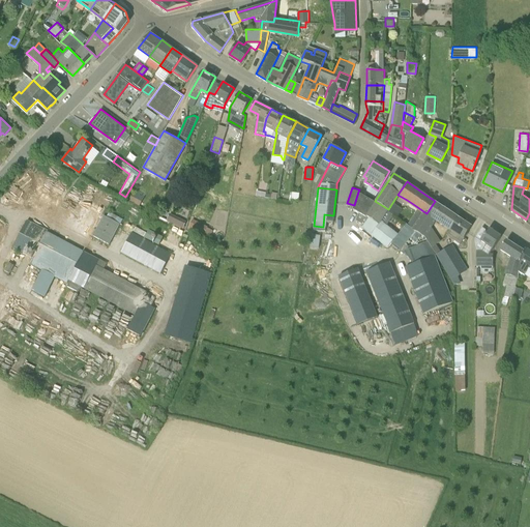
[(364,216),(375,201),(358,192),(354,205),(353,208),(358,211),(356,218),(364,224),(367,218),(364,216)]
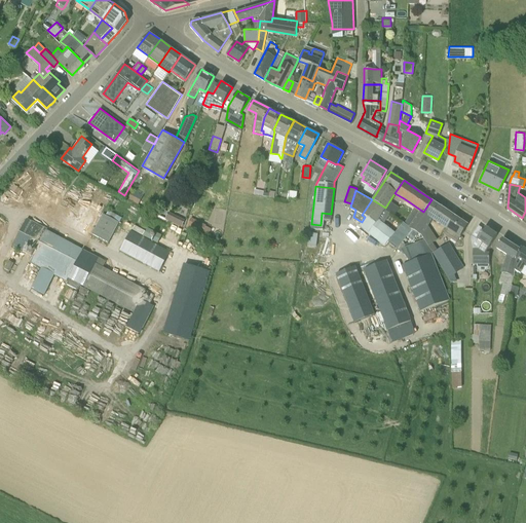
[(390,212),(385,209),(385,208),(372,199),(362,215),(365,217),(362,222),(360,225),(370,232),(384,244),(395,231),(383,222),(390,212)]
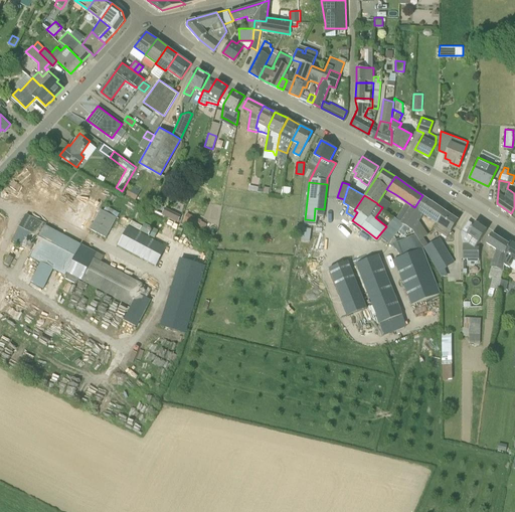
[(445,209),(422,195),(414,207),(422,211),(437,221),(445,209)]
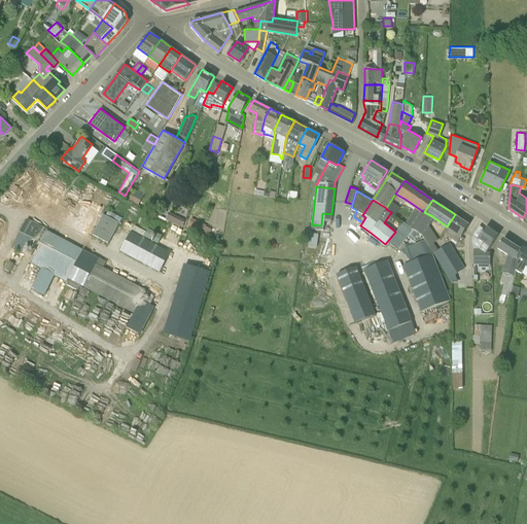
[(426,226),(432,216),(424,212),(421,210),(411,225),(410,228),(422,233),(428,244),(433,241),(436,239),(428,228),(426,226)]
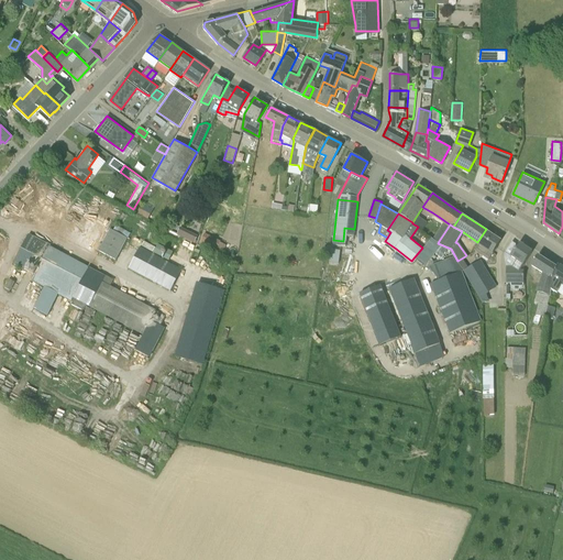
[(179,233),(198,239),(200,230),(181,226),(179,233)]
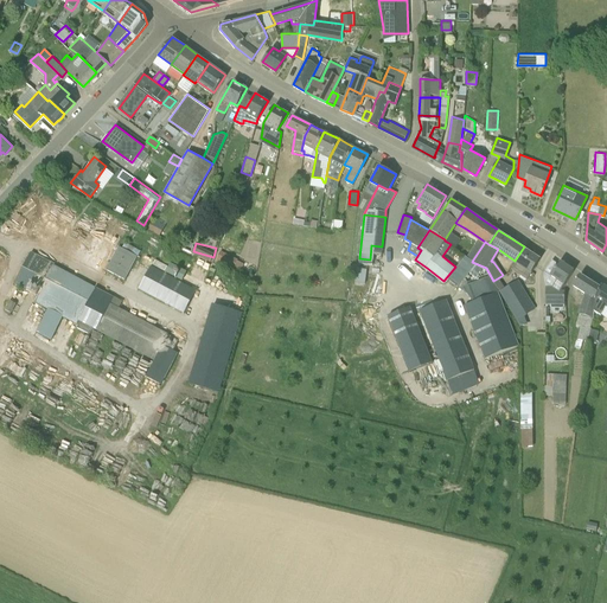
[(138,254),(122,247),(119,244),(107,268),(126,277),(138,254)]
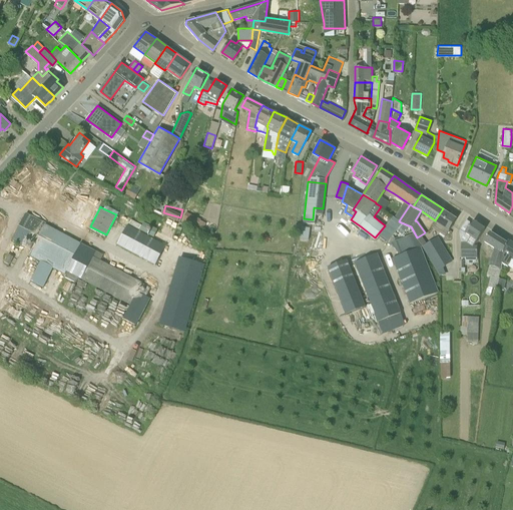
[(456,217),(443,208),(435,220),(436,220),(432,225),(445,234),(449,228),(449,229),(456,217)]
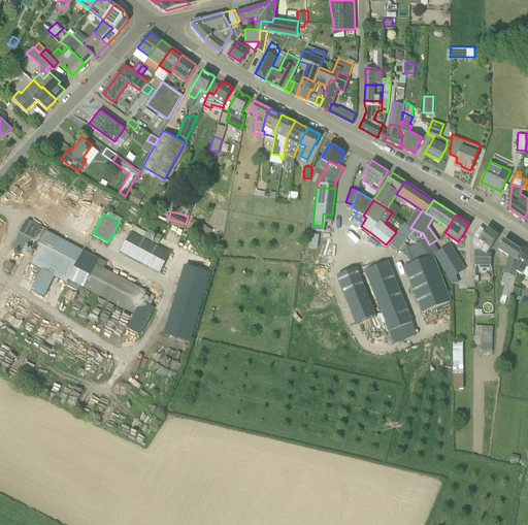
[(211,233),(215,225),(193,218),(190,226),(211,233)]
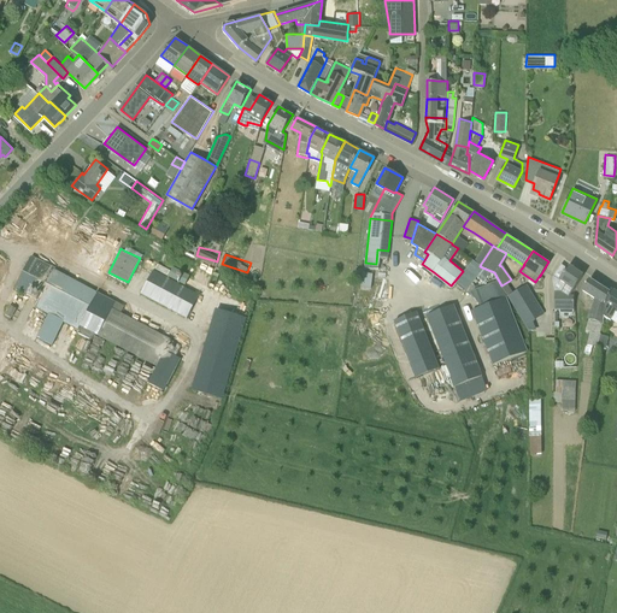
[(569,295),(569,294),(583,273),(569,264),(559,278),(566,283),(562,290),(569,295)]
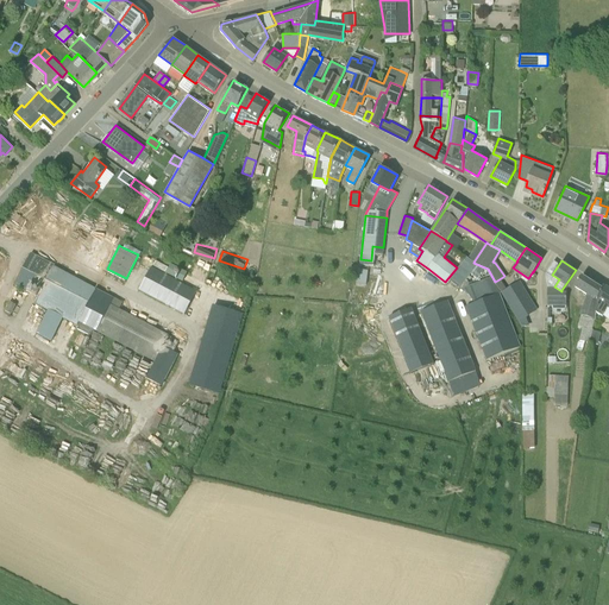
[(184,313),(198,289),(151,265),(139,288),(184,313)]
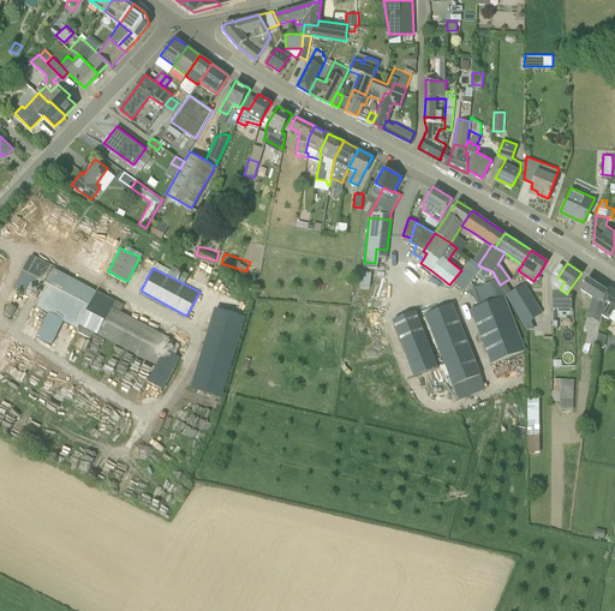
[(77,328),(78,324),(96,293),(54,269),(41,291),(31,285),(27,293),(36,298),(33,303),(77,328)]
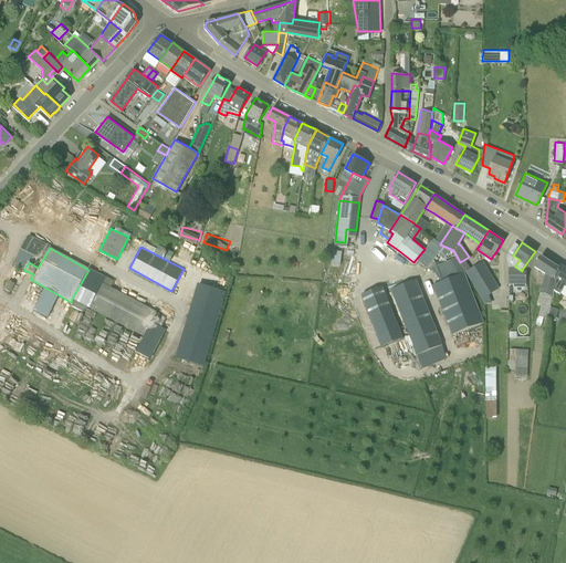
[(332,261),(341,262),(342,250),(333,249),(332,261)]
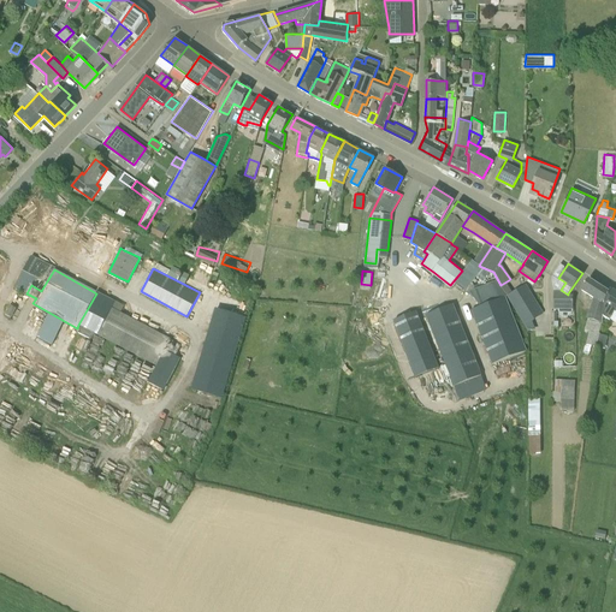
[(378,278),(375,304),(389,304),(390,278),(378,278)]
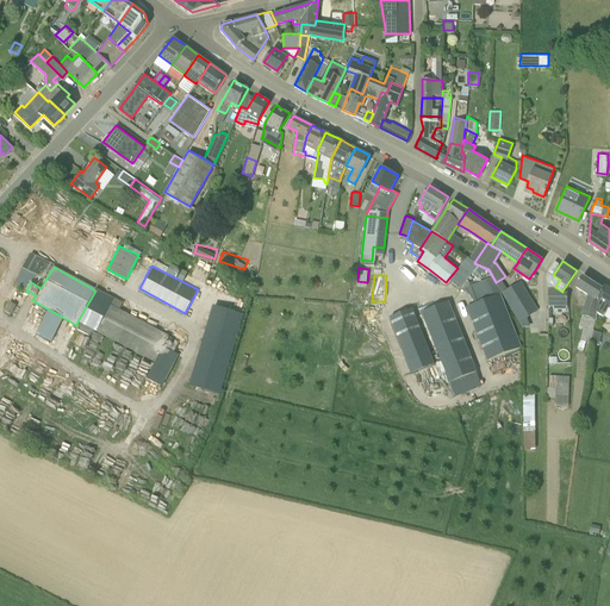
[(595,316),(598,298),(597,298),(603,288),(583,275),(576,285),(589,293),(579,324),(583,325),(580,338),(586,339),(591,341),(591,335),(592,329),(595,316)]
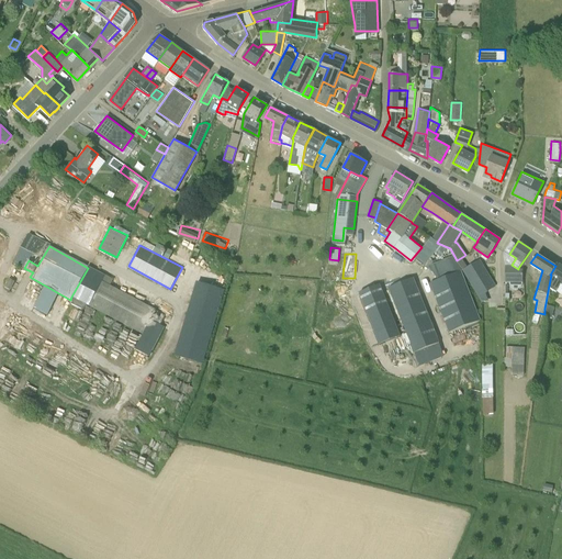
[(468,265),(462,257),(457,260),(460,266),(463,269),(479,294),(482,300),(489,299),(485,292),(492,288),(491,287),(495,283),(480,257),(471,263),(468,265)]
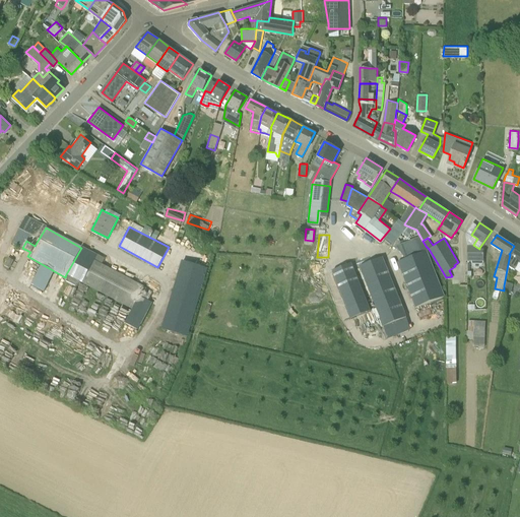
[(519,245),(515,242),(514,246),(509,254),(510,254),(507,269),(513,272),(515,269),(513,268),(518,259),(519,260),(519,245)]
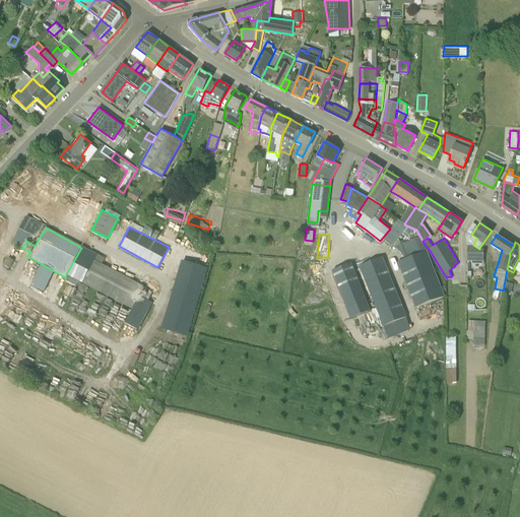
[(415,307),(445,295),(424,243),(402,251),(405,257),(397,260),(415,307)]
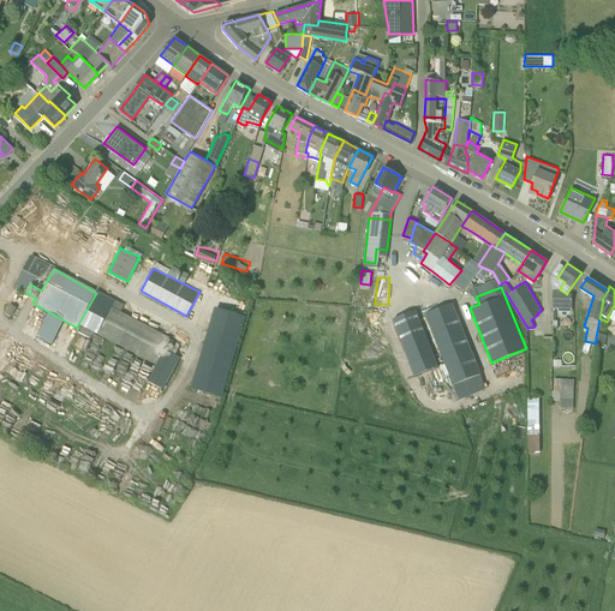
[(567,294),(560,289),(553,289),(553,306),(557,306),(557,310),(560,312),(562,315),(566,315),(569,312),(571,310),(572,306),(572,293),(567,293),(567,294)]
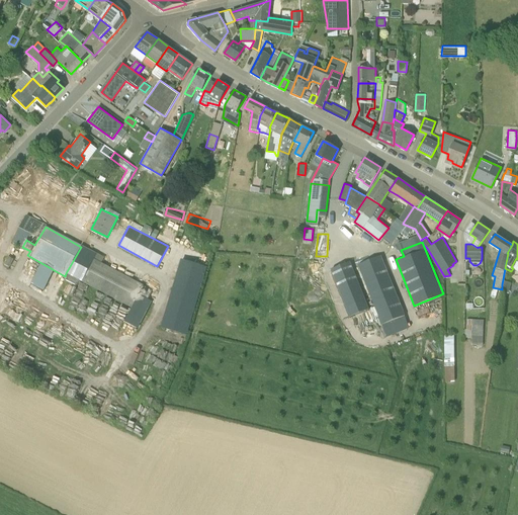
[(95,255),(81,247),(66,273),(80,281),(92,261),(95,255)]
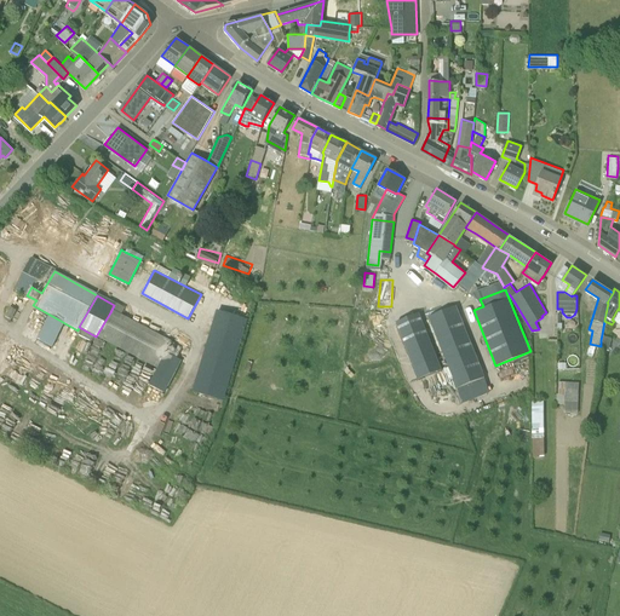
[(10,316),(15,308),(9,304),(4,314),(10,316)]
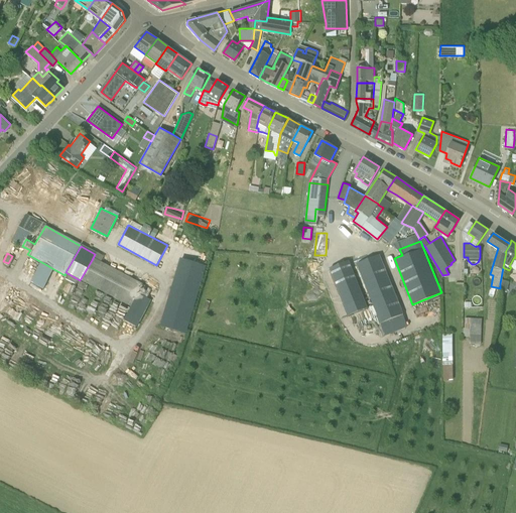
[(184,256),(164,321),(187,328),(207,263),(184,256)]
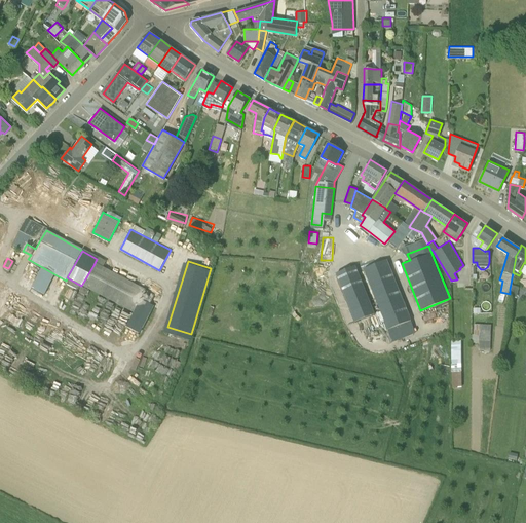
[(391,269),(388,261),(365,270),(387,329),(397,326),(412,320),(396,277),(391,269)]
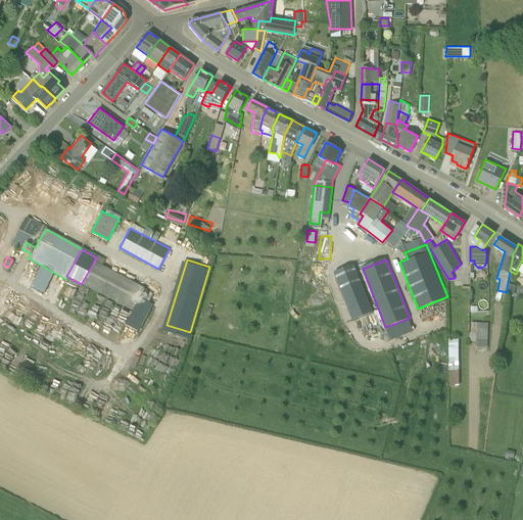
[(142,291),(93,264),(81,284),(130,313),(142,291)]
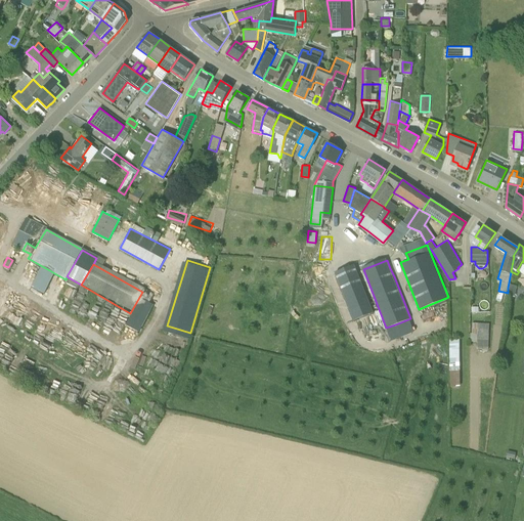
[(352,264),(334,272),(352,319),(372,312),(352,264)]
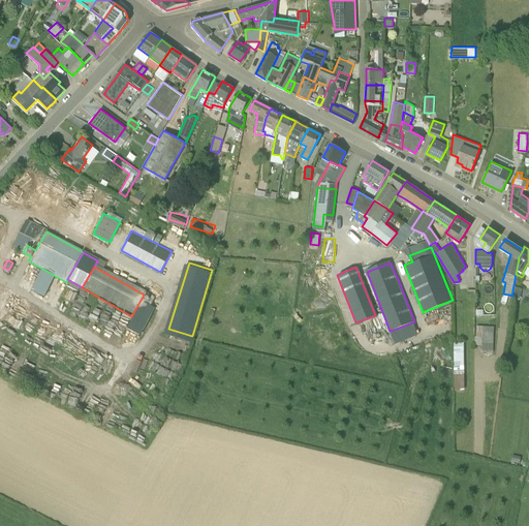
[(512,290),(512,296),(520,298),(522,287),(514,285),(512,290)]
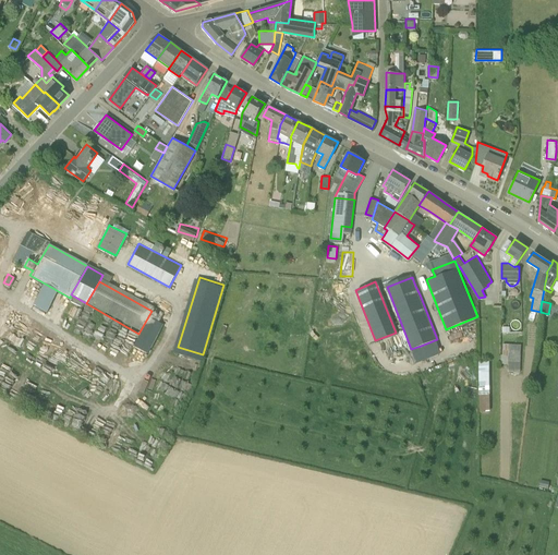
[(150,353),(166,324),(152,317),(136,346),(150,353)]
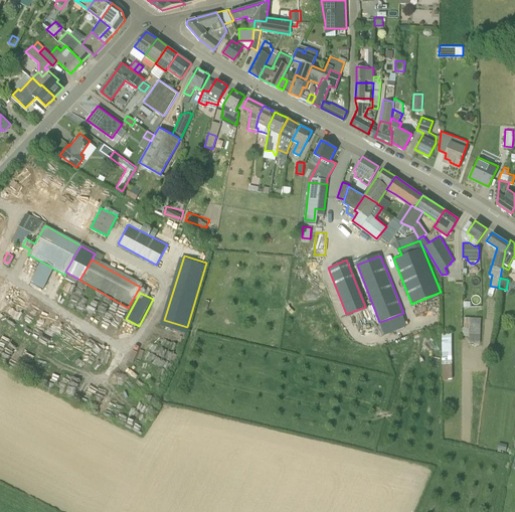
[(469,334),(469,332),(481,332),(481,316),(464,316),(463,334),(469,334)]
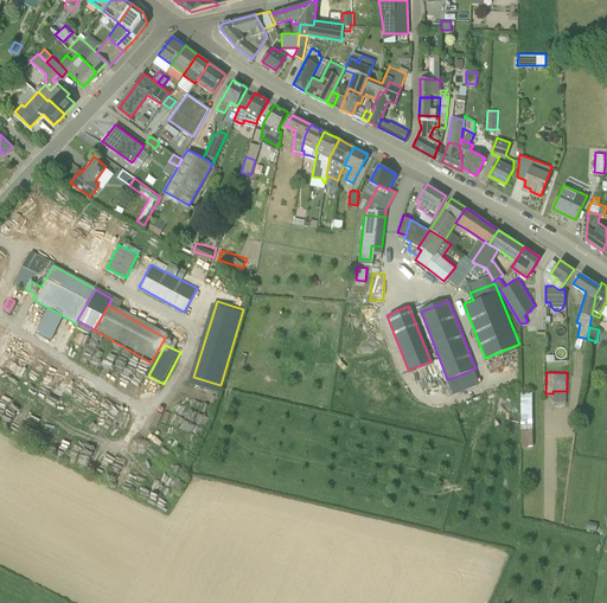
[(535,391),(522,392),(524,446),(536,446),(535,391)]
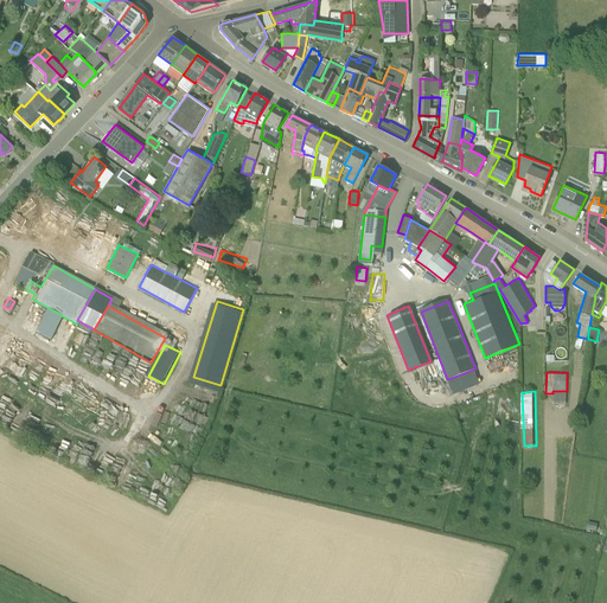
[(596,528),(599,520),(588,518),(587,526),(596,528)]
